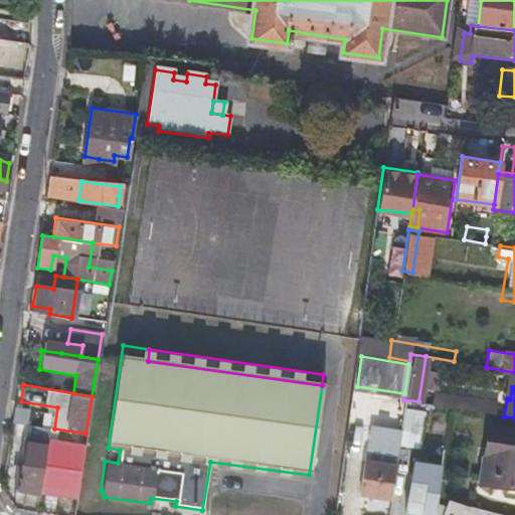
[(471,400),(471,401),(471,402),(431,396),(431,397),(425,397),(424,402),(493,414),(495,404),(471,400)]
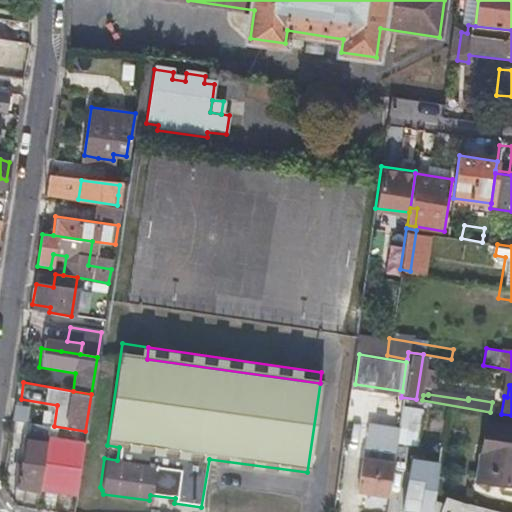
[(18,405),(17,421),(32,423),(34,406),(18,405)]
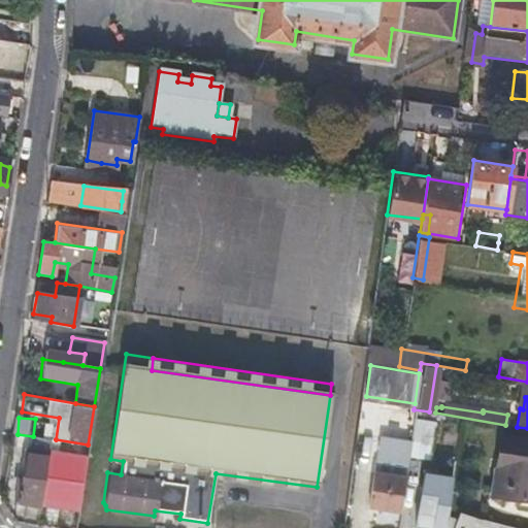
[(427,433),(413,431),(406,470),(421,472),(427,433)]
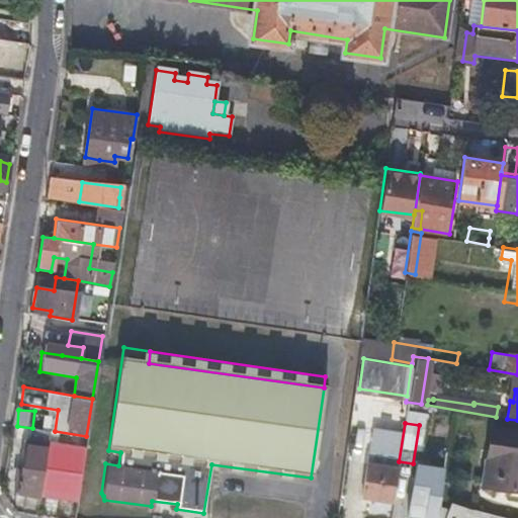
[(38,495),(39,490),(46,447),(48,430),(32,428),(30,441),(24,440),(16,492),(38,495)]
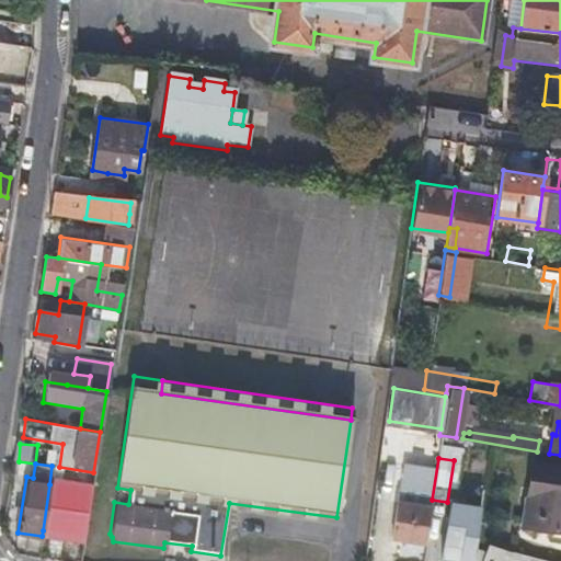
[(517,525),(541,529),(560,531),(560,468),(526,464),(517,525)]
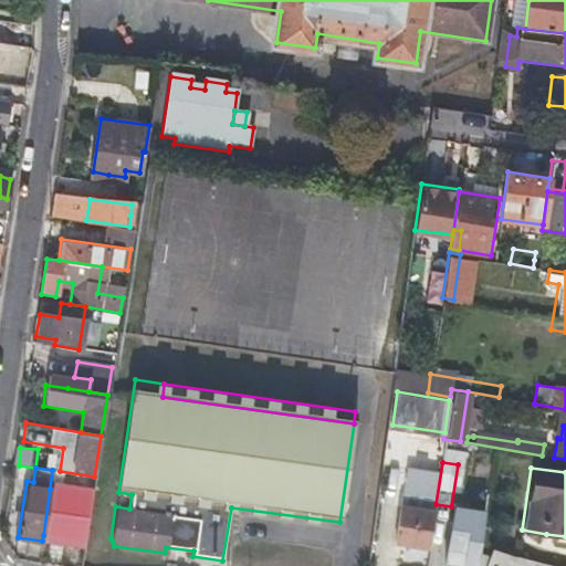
[(50,489),(43,535),(75,540),(82,494),(50,489)]
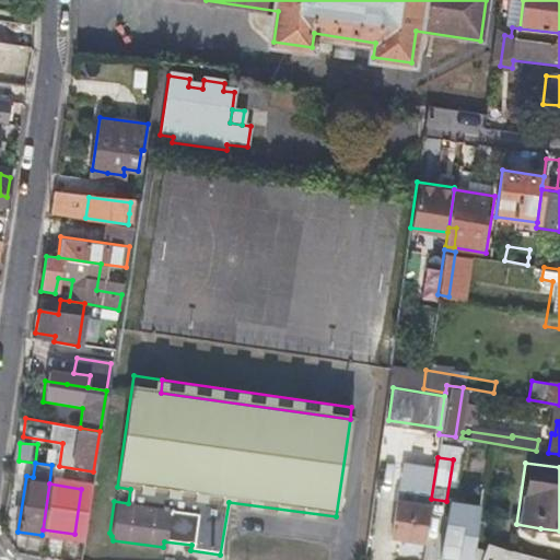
[(429,498),(412,496),(397,493),(392,534),(422,538),(429,498)]
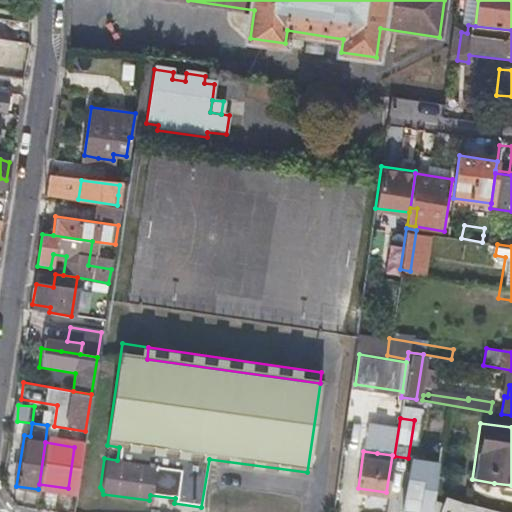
[(423,511),(426,511),(428,504),(429,497),(431,497),(436,462),(408,458),(401,509),(423,511)]
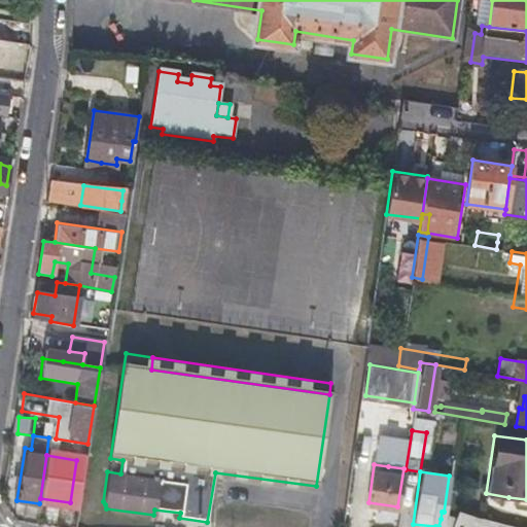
[(457,511),(456,515),(455,519),(446,516),(443,523),(447,524),(445,526),(475,526),(478,518),(457,511)]
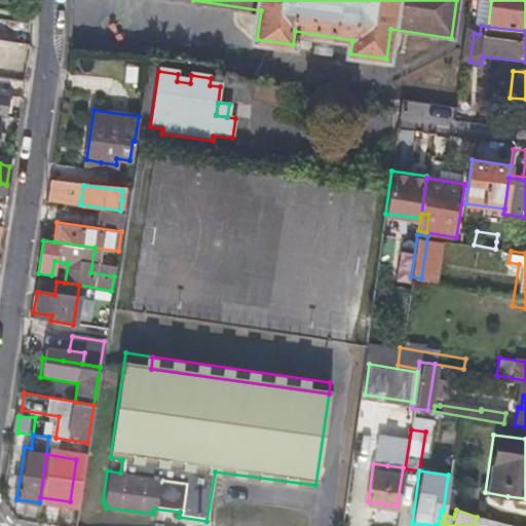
[(481,525),(516,525),(485,517),(481,525)]
